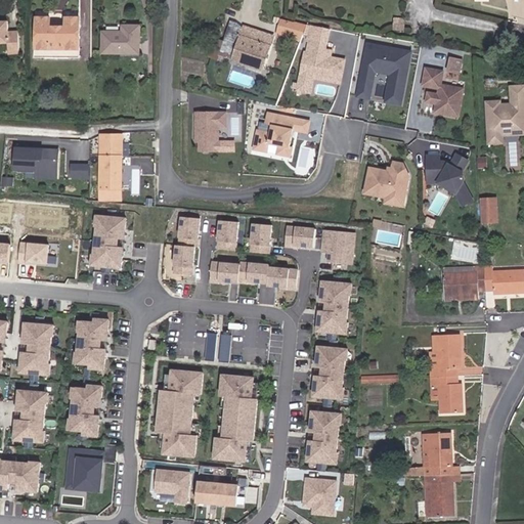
[(80,49),(80,18),(68,18),(68,25),(61,24),(61,29),(56,29),(56,24),(51,25),(51,18),(38,18),(38,49),(48,49),(48,58),(70,58),(70,49),(80,49)]
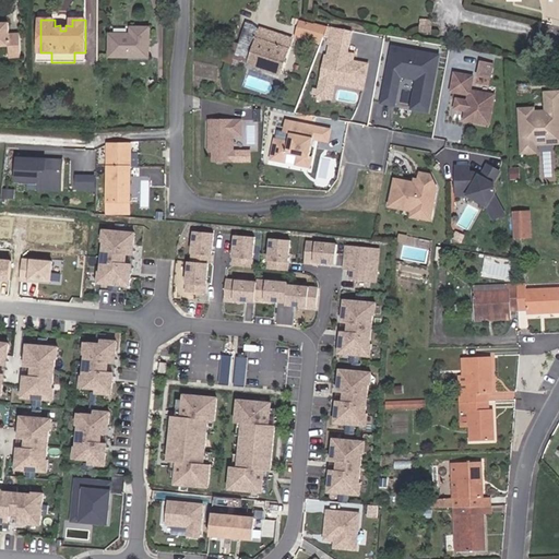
[(325,40),(329,25),(300,20),(297,35),(325,40)]
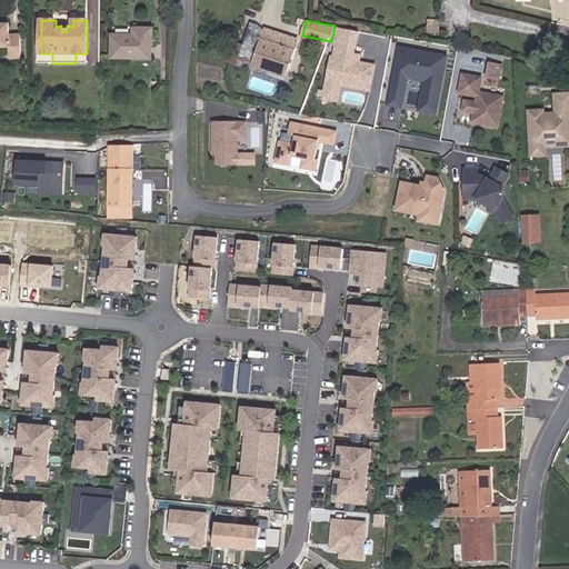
[(441,21),(431,20),(430,32),(440,33),(441,21)]
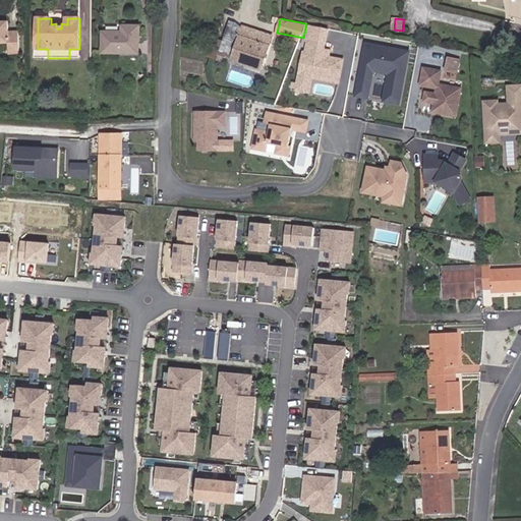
[(19,54),(18,32),(9,32),(8,21),(0,21),(0,43),(9,43),(9,54),(19,54)]
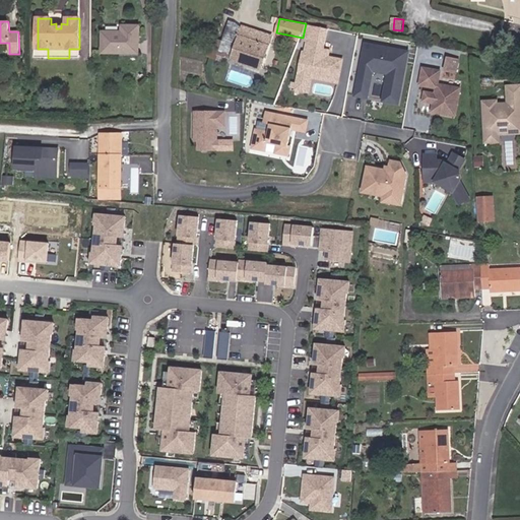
[(261,69),(272,36),(243,26),(243,27),(229,23),(222,41),(215,38),(208,57),(220,61),(221,56),(261,69)]
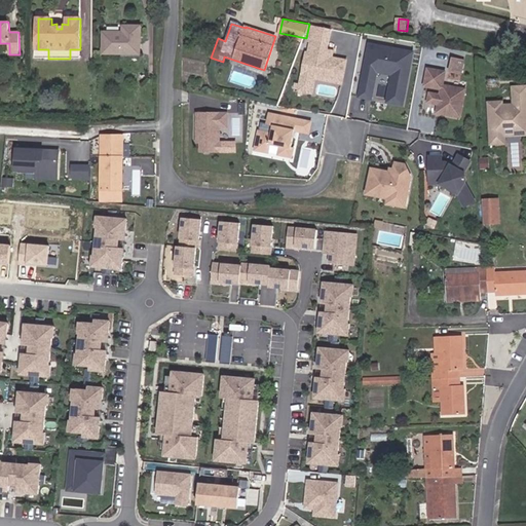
[(140,53),(140,27),(124,27),(124,33),(105,33),(104,53),(140,53)]
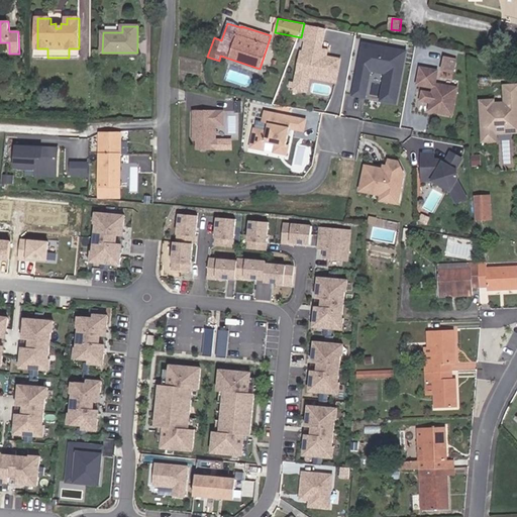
[(336,82),(340,62),(325,60),(327,50),(321,49),(322,44),(306,41),(303,53),(301,53),(294,89),(307,92),(310,77),(310,74),(326,77),(326,80),(336,82)]
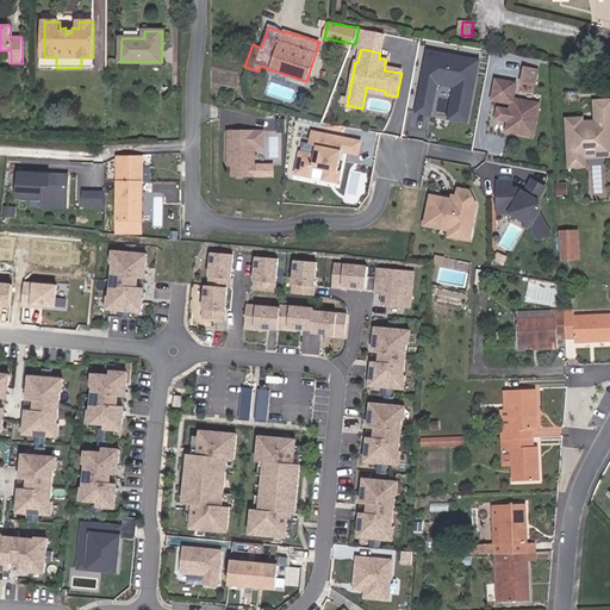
[(467,122),(479,61),(428,51),(417,112),(430,116),(436,83),(439,72),(458,75),(455,87),(449,119),(467,122)]
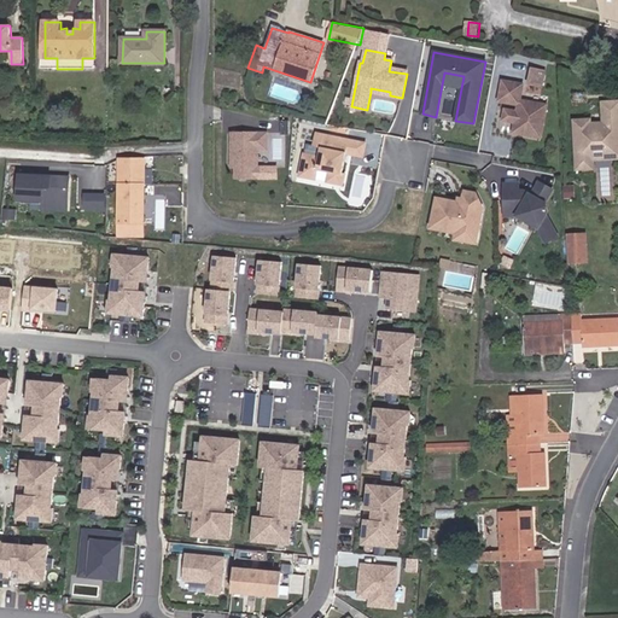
[(57,69),(57,58),(45,58),(45,69),(57,69)]
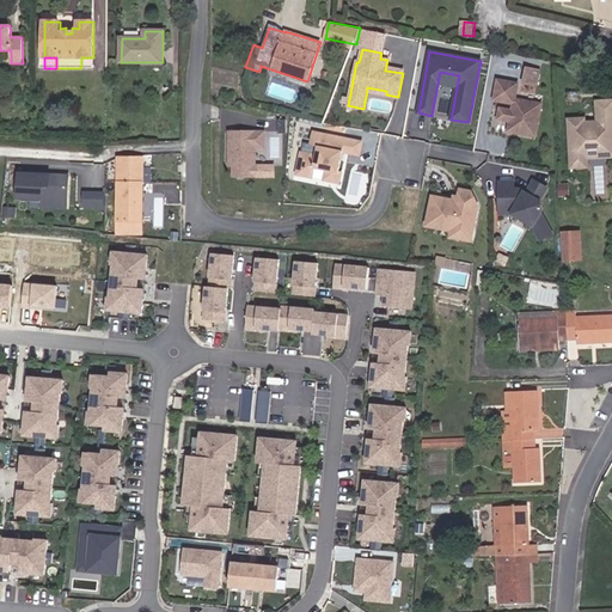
[(93,68),(93,57),(81,57),(81,68),(93,68)]
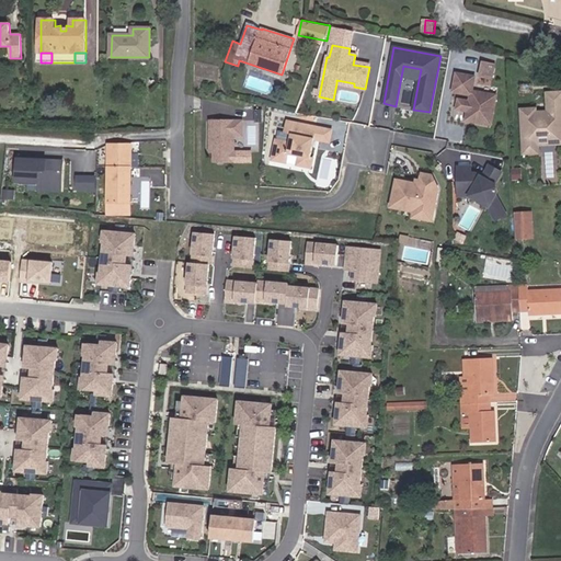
[(419,80),(421,69),(403,66),(401,77),(419,80)]
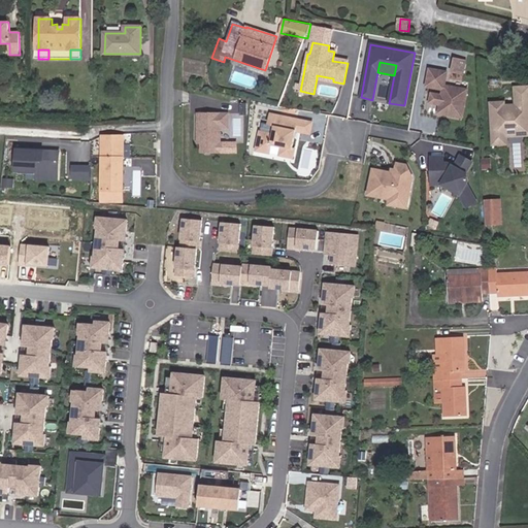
[(464,73),(466,66),(454,64),(453,71),(464,73)]
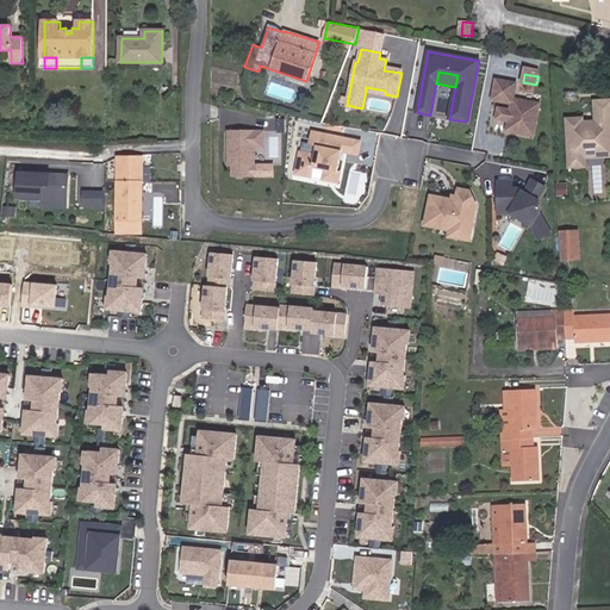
[(534,136),(540,104),(514,99),(516,83),(496,80),(492,100),(512,104),(511,110),(498,107),(497,119),(509,122),(506,131),(534,136)]
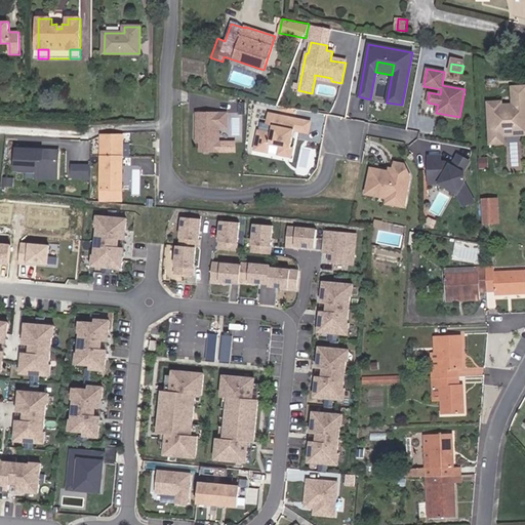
[(524,85),(514,86),(515,104),(502,105),(502,102),(489,102),(492,143),(505,142),(505,134),(503,126),(524,125),(524,85)]
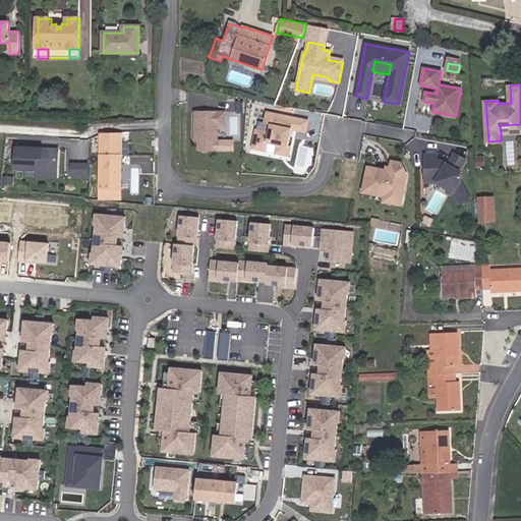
[(217,141),(217,126),(225,126),(225,112),(195,112),(195,136),(198,136),(198,141),(198,150),(211,150),(211,141),(217,141)]
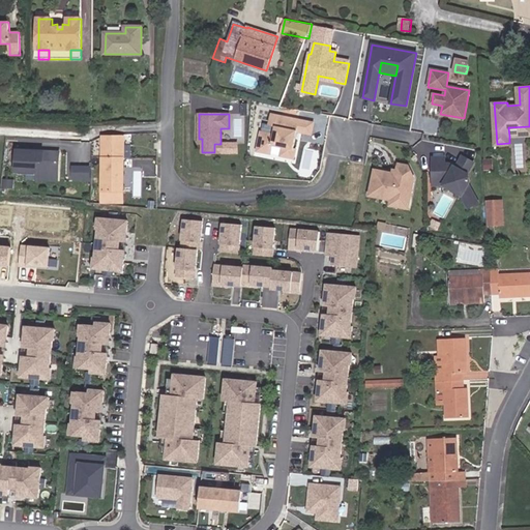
[(293,150),(297,131),(311,135),(313,123),(271,115),(269,125),(275,127),(273,136),(261,133),(258,151),(270,153),(272,145),(283,148),(293,150)]
